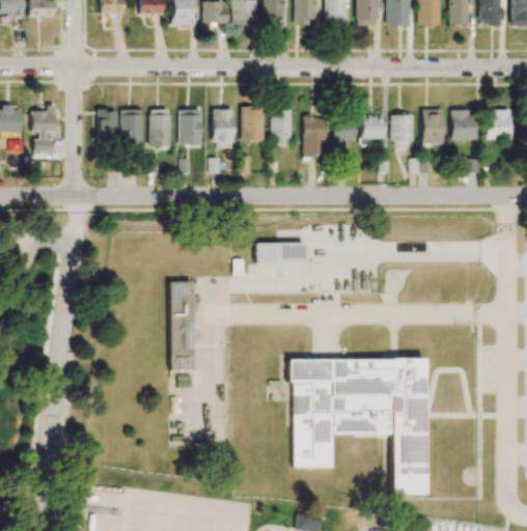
[(0,0),(0,16),(23,16),(22,0),(0,0)]
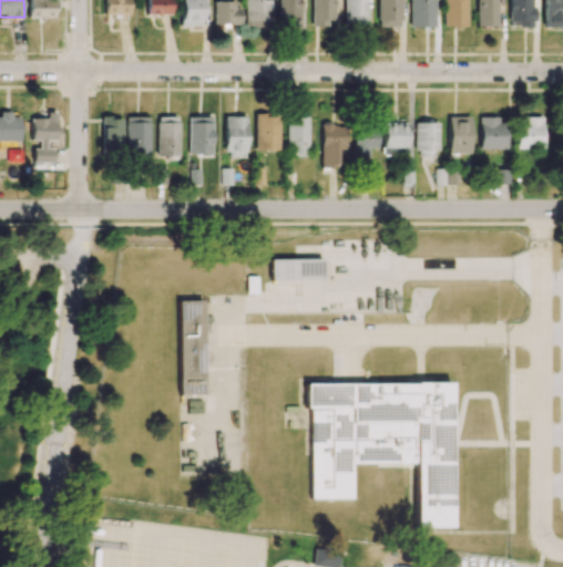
[(31,0),(31,18),(57,19),(55,0),(31,0)]
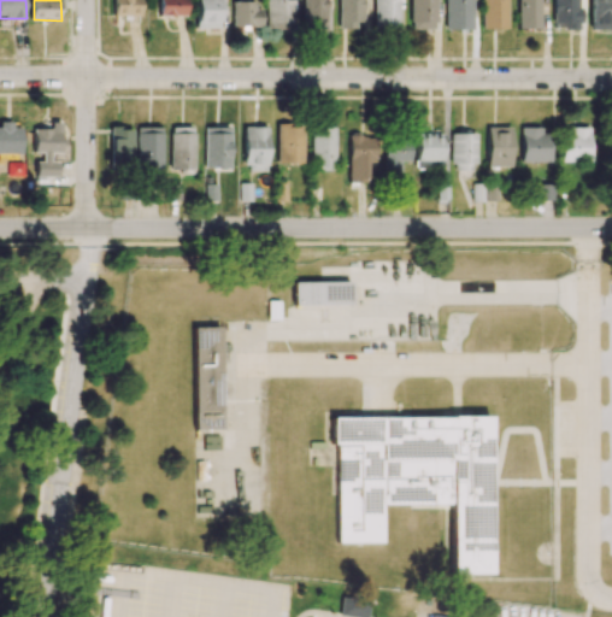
[(116,0),(117,16),(142,16),(142,0),(116,0)]
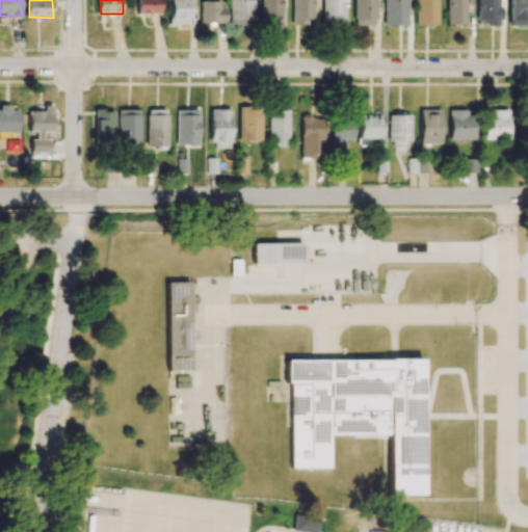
[(139,0),(140,14),(162,14),(162,0),(139,0)]
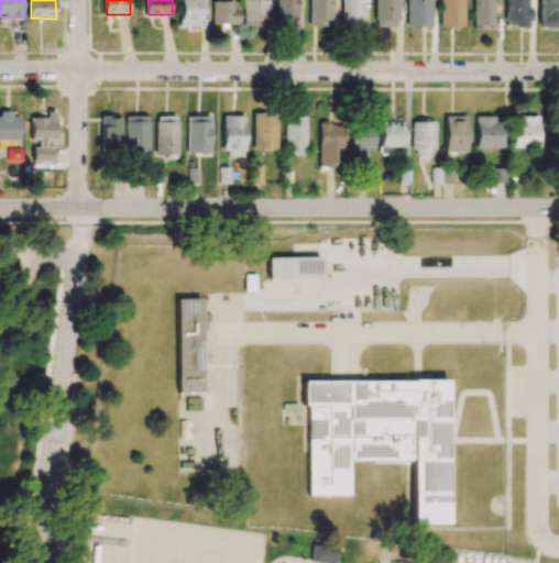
[(182,0),(183,26),(204,25),(203,0),(182,0)]
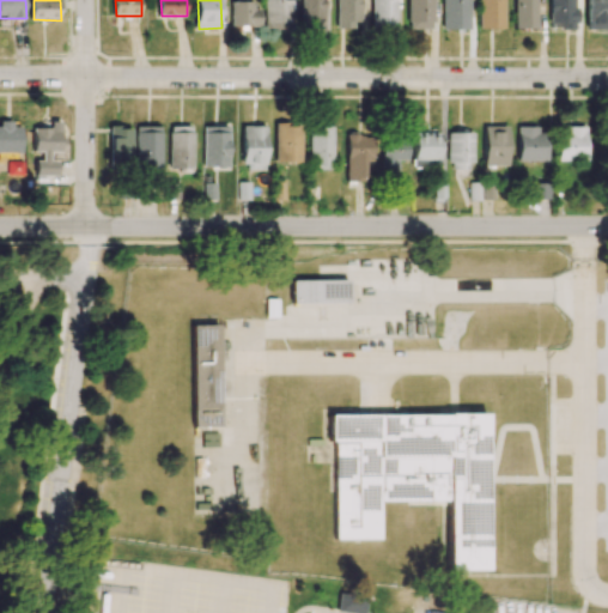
[(292,0),(267,0),(268,29),(293,29),(292,0)]
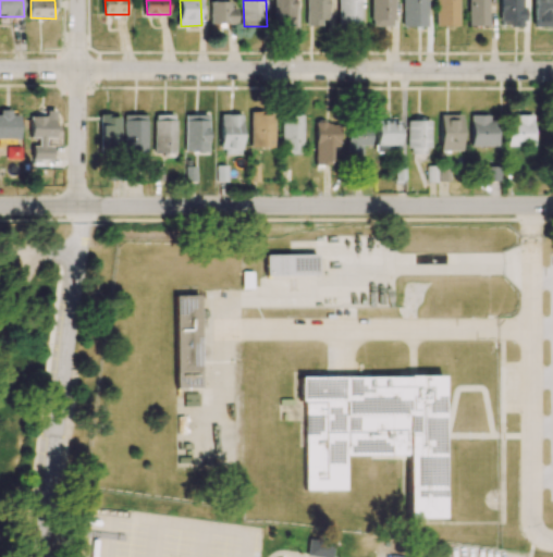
[(298,27),(297,0),(275,0),(277,27),(298,27)]
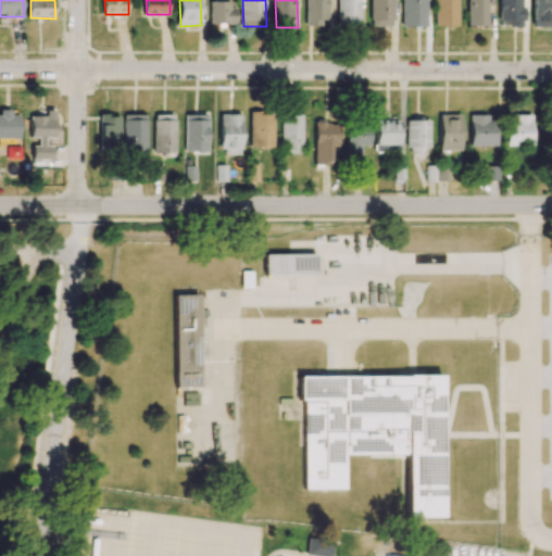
[(309,0),(310,24),(331,24),(330,0),(309,0)]
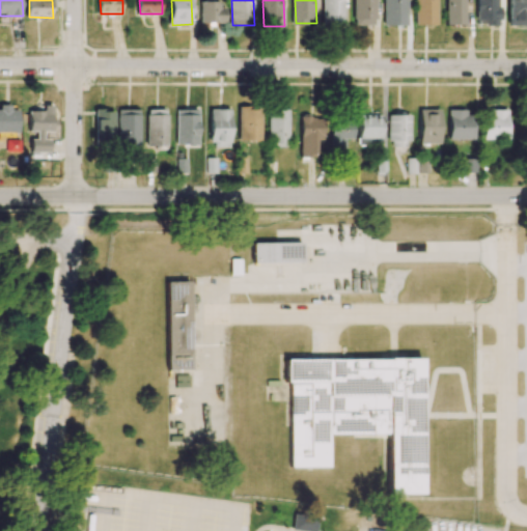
[(326,0),(326,26),(347,26),(347,0),(326,0)]
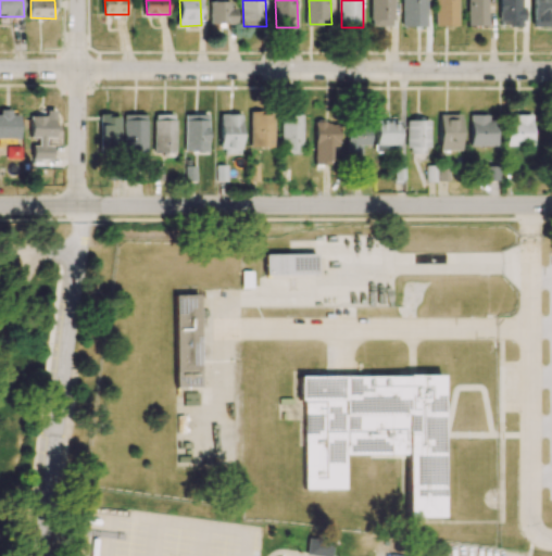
[(396,0),(374,0),(374,26),(396,26),(396,0)]
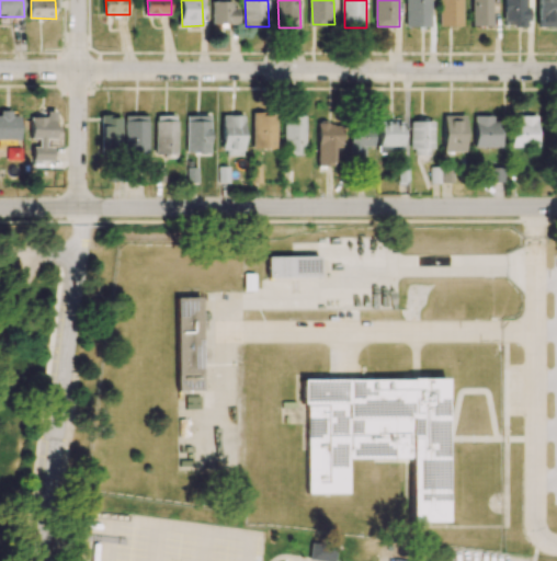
[(432,0),(408,0),(409,27),(433,27),(432,0)]
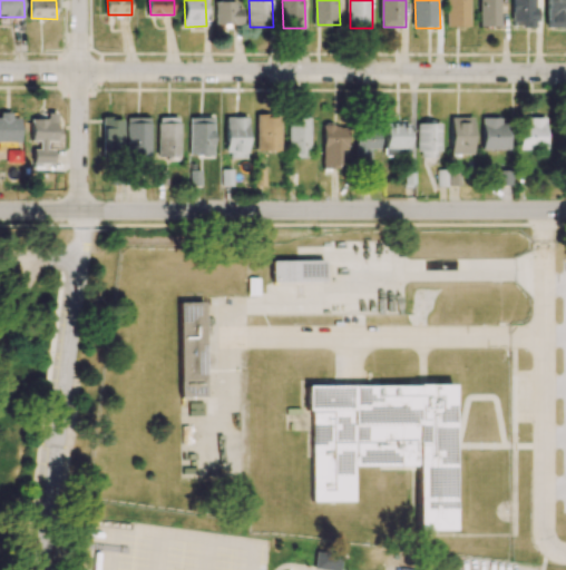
[(471,0),(449,0),(449,27),(472,27),(471,0)]
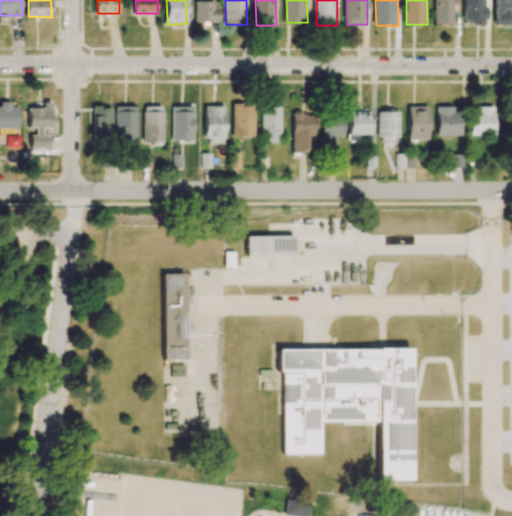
[(455,0),(435,0),(435,24),(455,24),(455,0)]
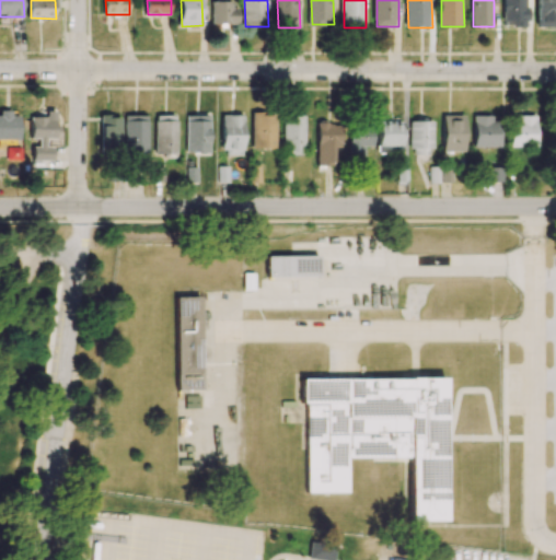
[(528,0),(506,0),(507,27),(531,26),(530,7),(528,7),(528,0)]
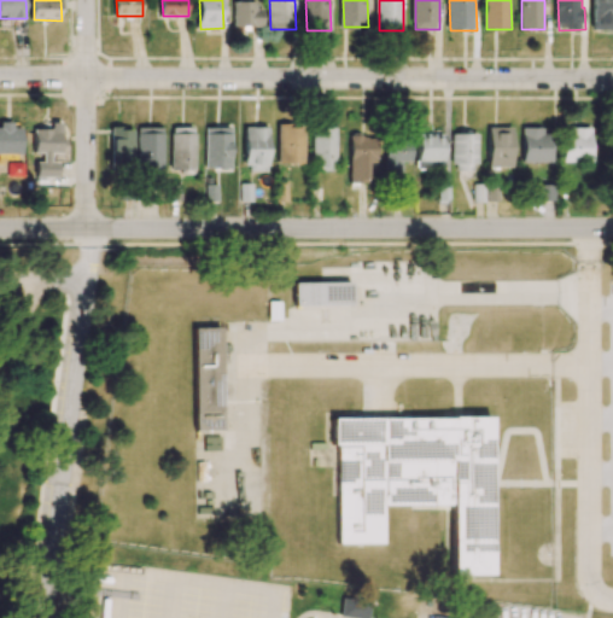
[(612,0),(595,0),(595,29),(612,29),(612,0)]
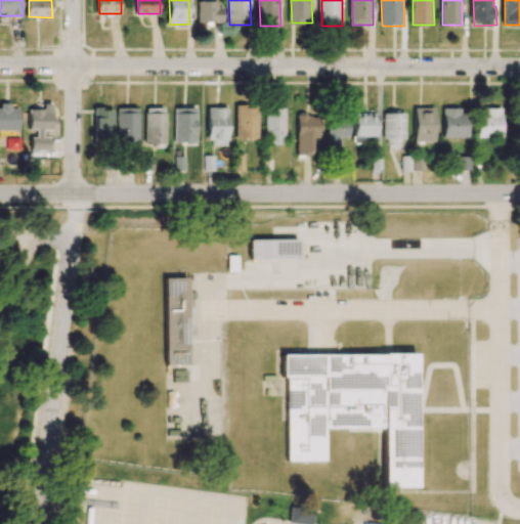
[(223,23),(223,1),(201,1),(201,24),(223,23)]
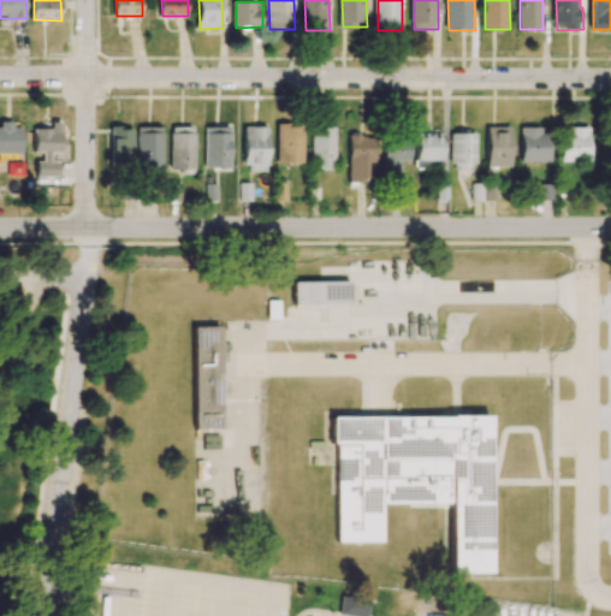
[(0,153),(24,154),(23,124),(3,124),(3,126),(0,126),(0,153)]
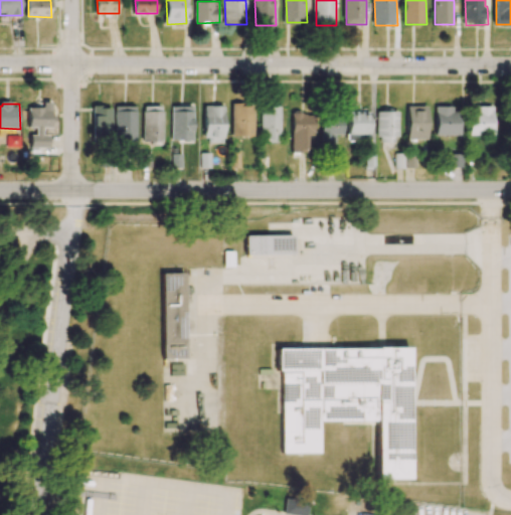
[(256,137),(257,105),(234,104),(234,136),(256,137)]
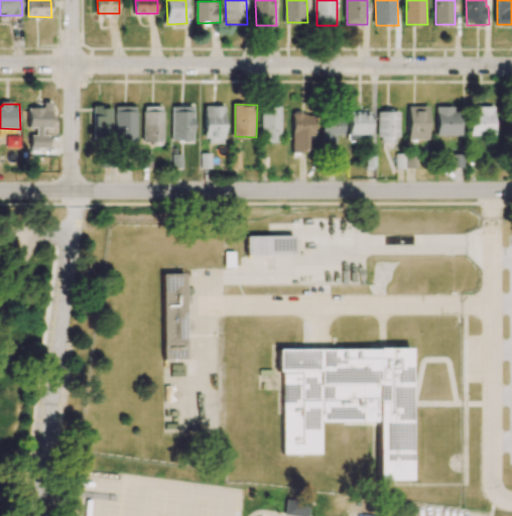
[(139,107),(117,106),(117,140),(138,140),(139,107)]
